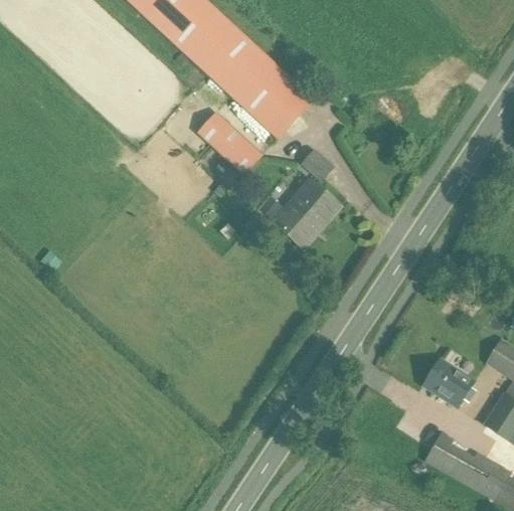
[(301,129),(306,122),(300,117),(317,99),(208,0),(124,0),(278,141),(294,123),(301,129)]
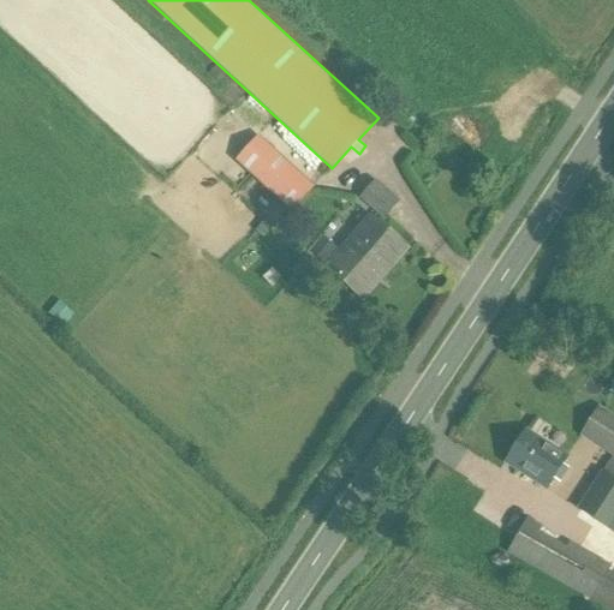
[(236,157),(291,209),(311,186),(255,136),(236,157)]
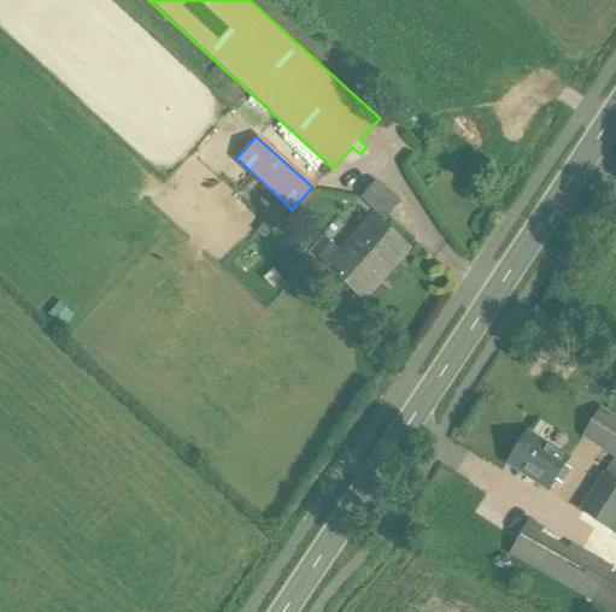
[(361,196),(385,216),(402,199),(379,178),(361,196)]
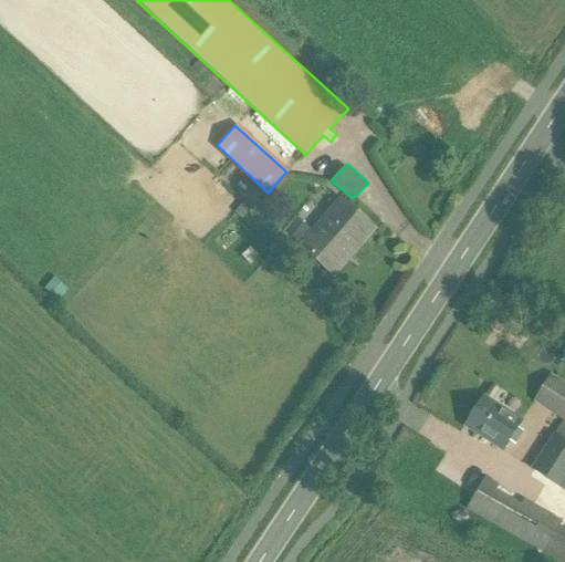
[(301,245),(333,273),(375,227),(342,197),(301,245)]
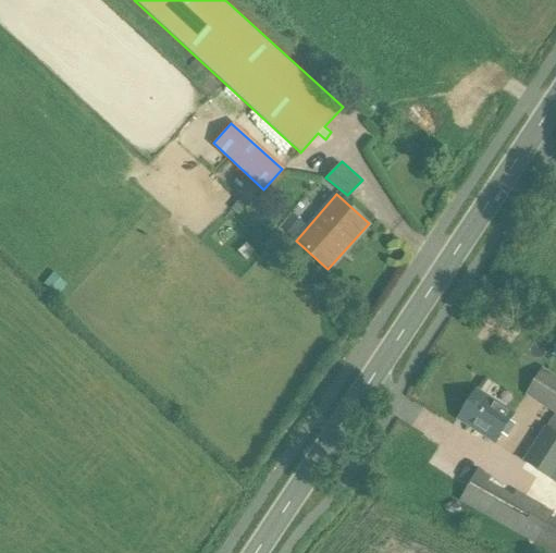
[(542,366),(524,393),(555,413),(555,364),(551,360),(545,368),(542,366)]
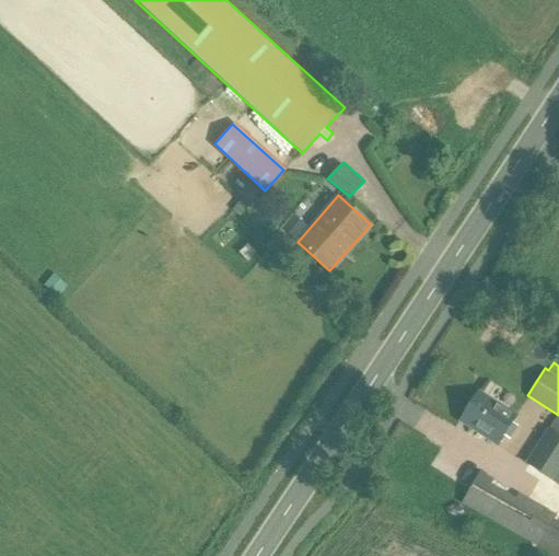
[(479,391),(461,419),(498,443),(516,415),(479,391)]
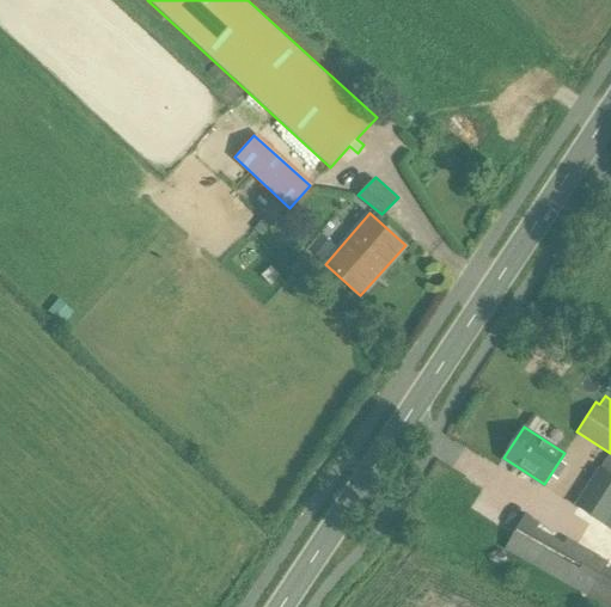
[(610,472),(599,465),(574,503),(610,526),(610,472)]
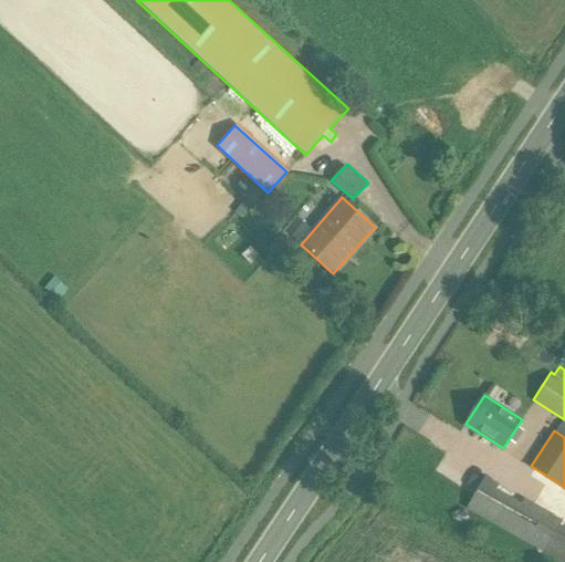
[(564,520),(485,476),(468,507),(564,561),(564,520)]
